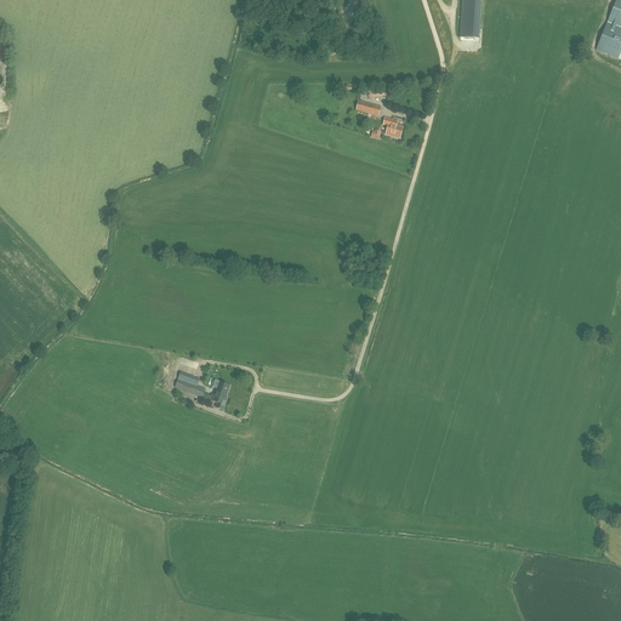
[(479,39),(480,0),(462,0),(461,38),(479,39)]
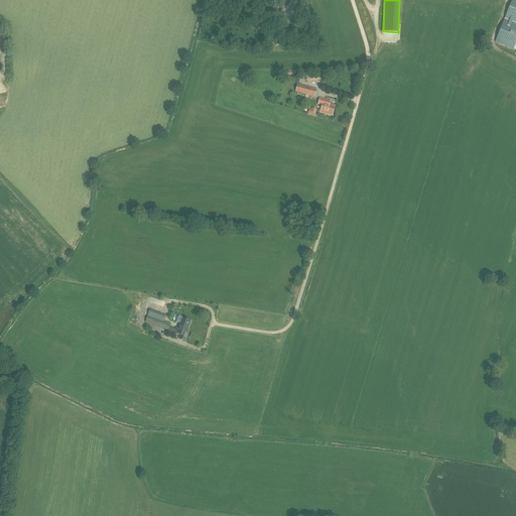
[(515,0),(511,0),(495,41),(515,49),(515,0)]
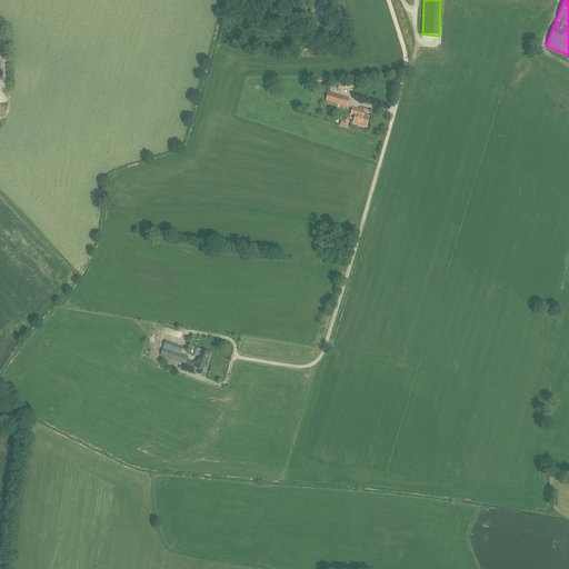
[(305,20),(308,7),(298,5),(295,17),(305,20)]
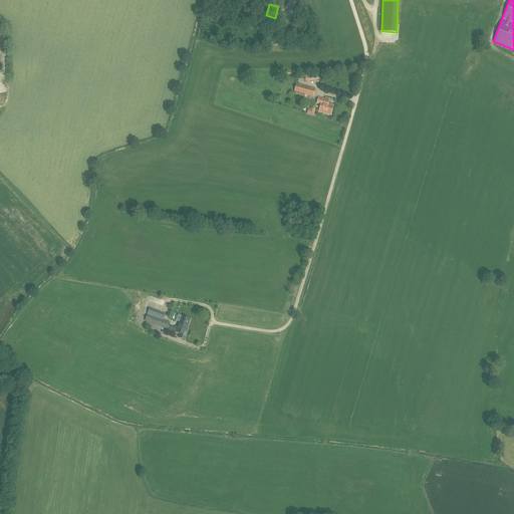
[(294,91),(300,93),(313,96),(316,88),(304,85),(297,83),(296,83),(294,91)]
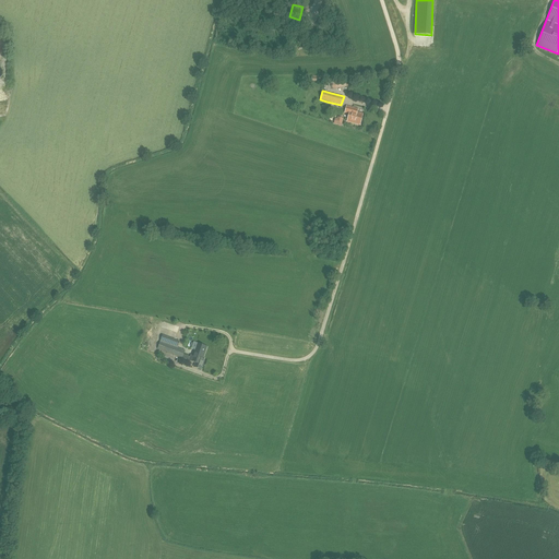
[(360,125),(364,114),(357,113),(358,109),(347,106),(345,113),(349,114),(347,121),(360,125)]
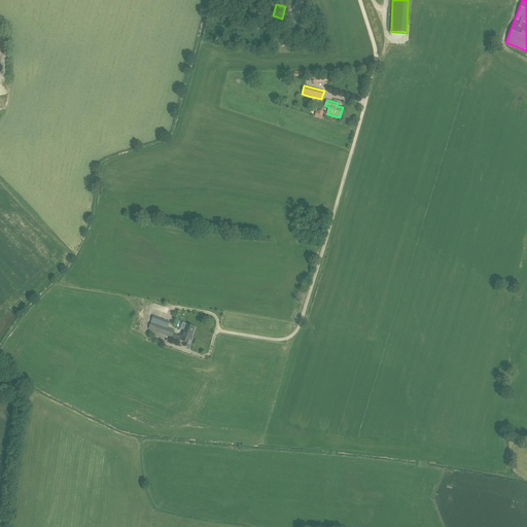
[(170,322),(153,316),(151,321),(168,327),(170,322)]
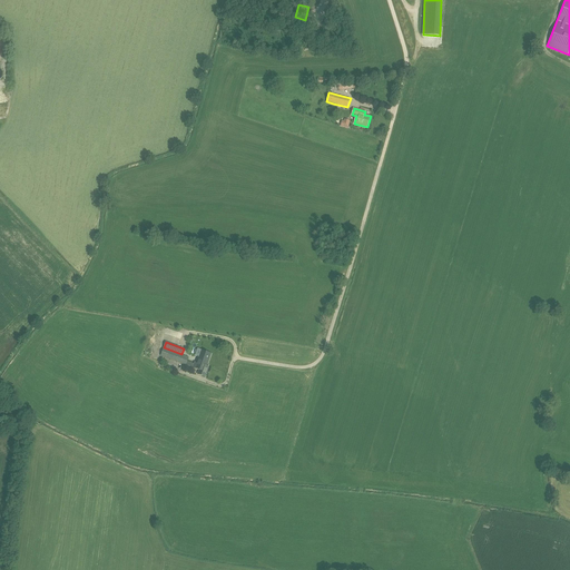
[(164,349),(161,356),(186,365),(188,357),(182,354),(164,349)]
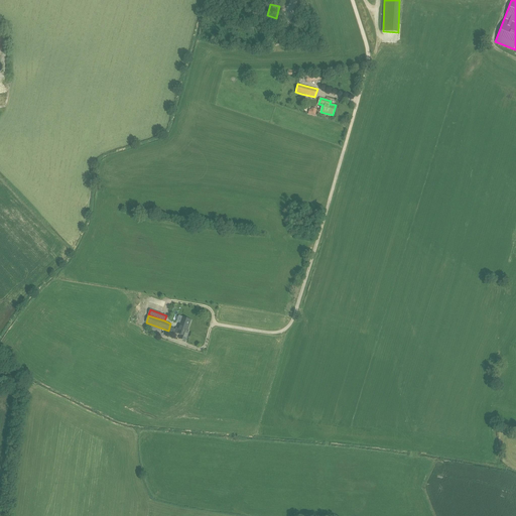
[(189,325),(180,321),(178,329),(176,328),(175,330),(181,332),(182,330),(186,331),(187,329),(189,325)]
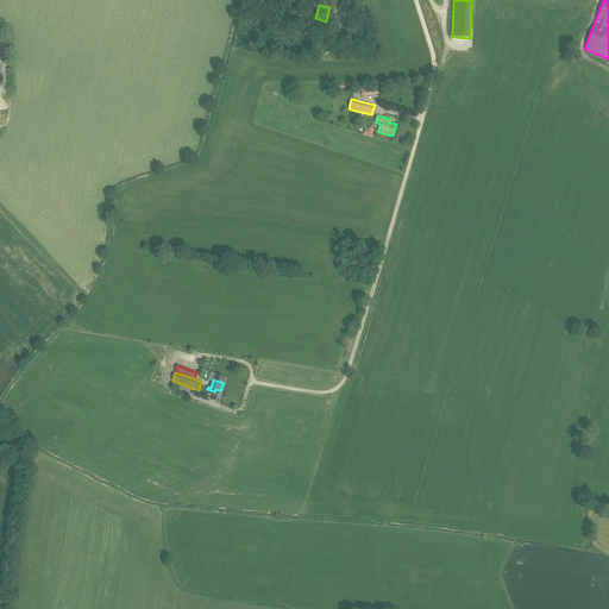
[(207,389),(206,393),(213,395),(212,400),(219,402),(223,391),(215,389),(214,391),(207,389)]
